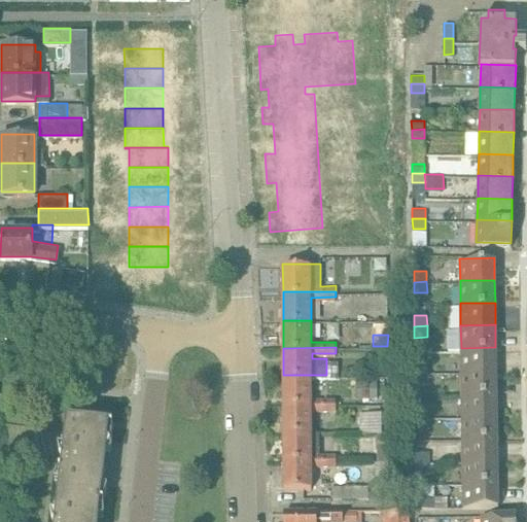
[(495,347),(461,348),(461,371),(496,370),(495,347)]
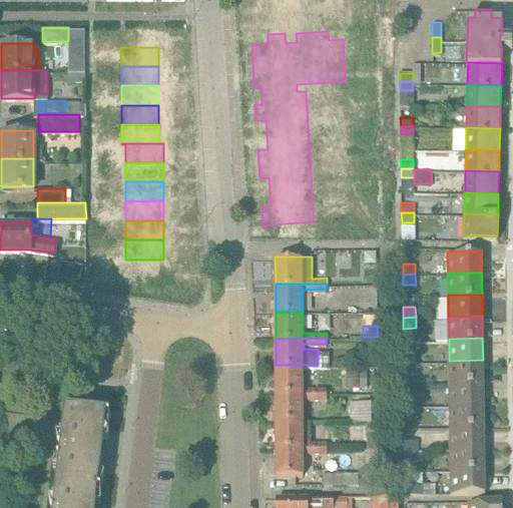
[(403,361),(416,361),(416,350),(403,350),(403,361)]
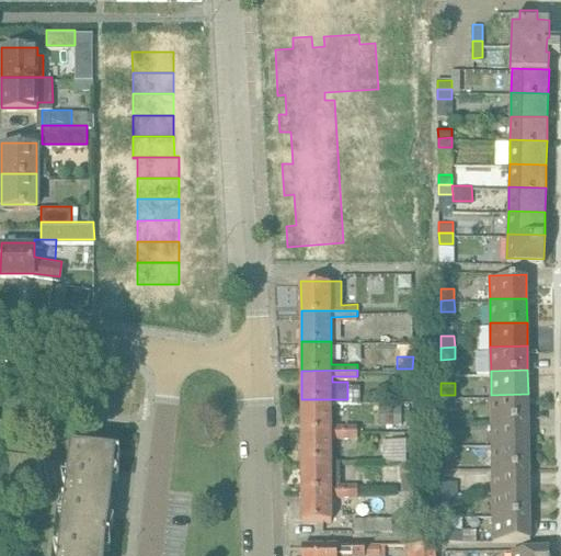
[(528,394),(491,395),(491,418),(528,418),(528,394)]
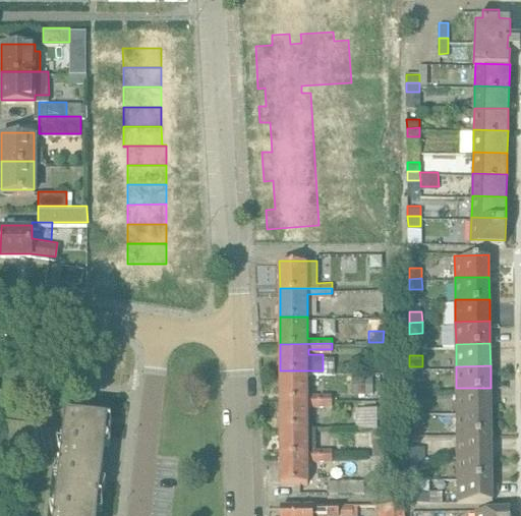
[(422,366),(409,366),(409,378),(422,377),(422,366)]
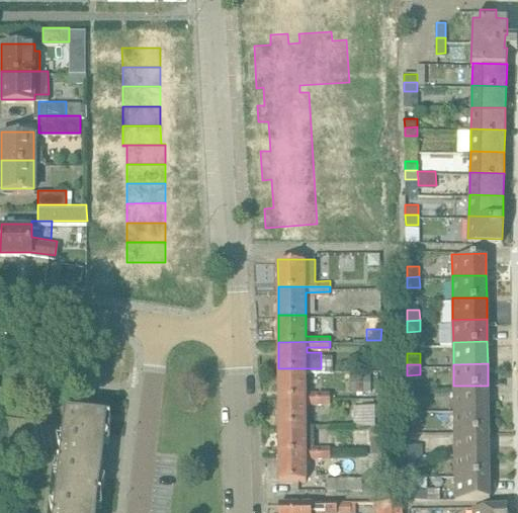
[(306,391),(306,368),(278,368),(278,396),(330,396),(330,391),(306,391)]
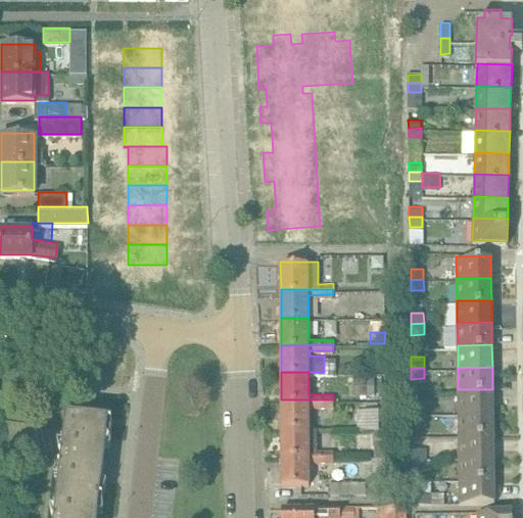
[(353,374),(353,391),(375,391),(375,374),(353,374)]
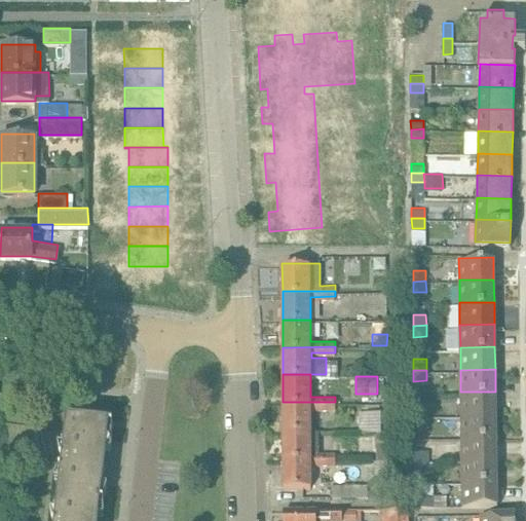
[(495,392),(460,392),(461,414),(495,414),(495,392)]
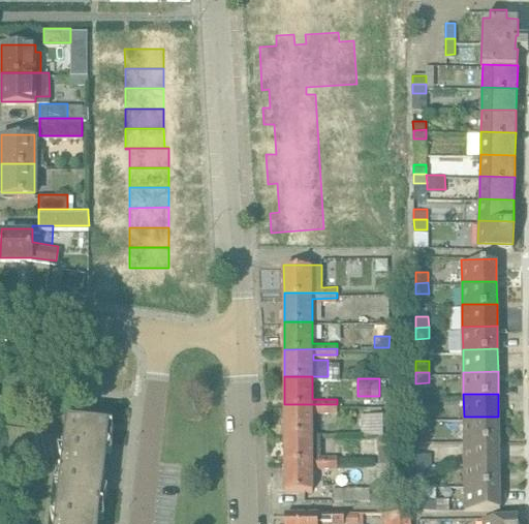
[(337,404),(284,404),(284,432),(312,432),(311,409),(337,409),(337,404)]
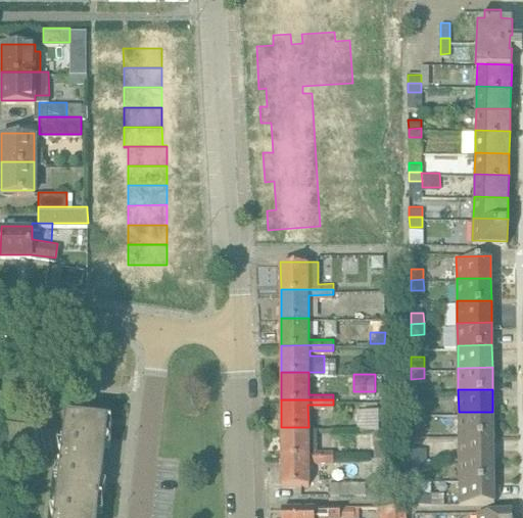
[(412,412),(425,412),(425,401),(412,402),(412,412)]
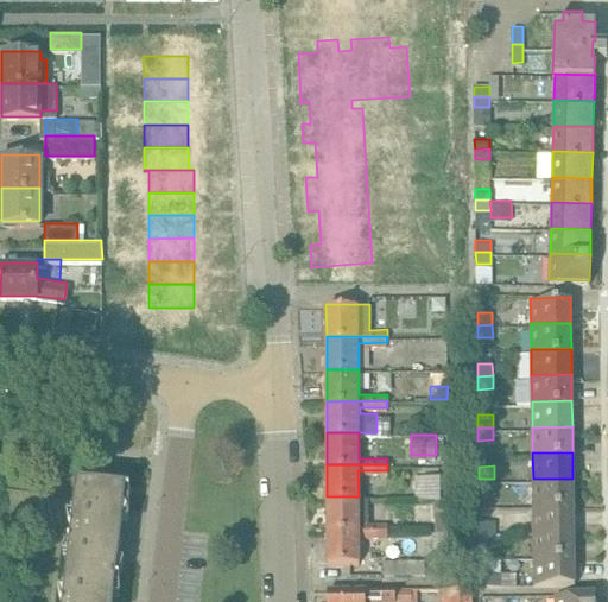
[(438,470),(412,470),(413,494),(438,493),(438,470)]
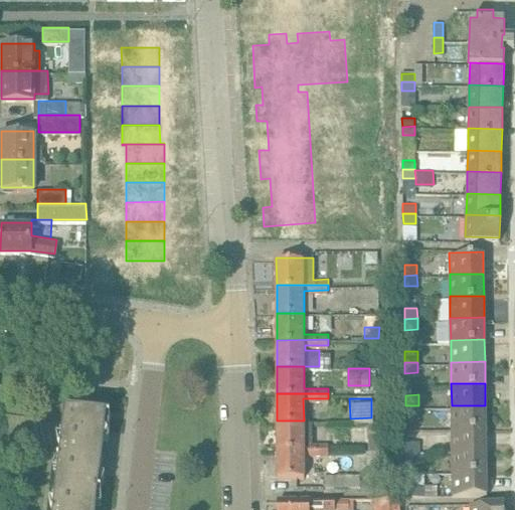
[(418,416),(418,405),(405,405),(405,416),(418,416)]
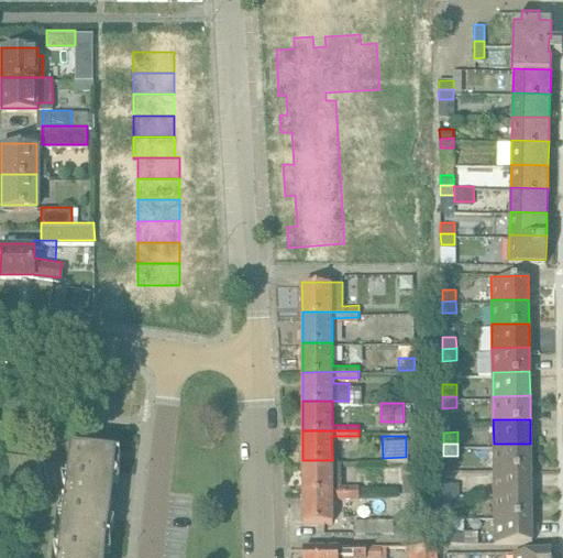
[(531,467),(530,444),(494,444),(494,468),(531,467)]
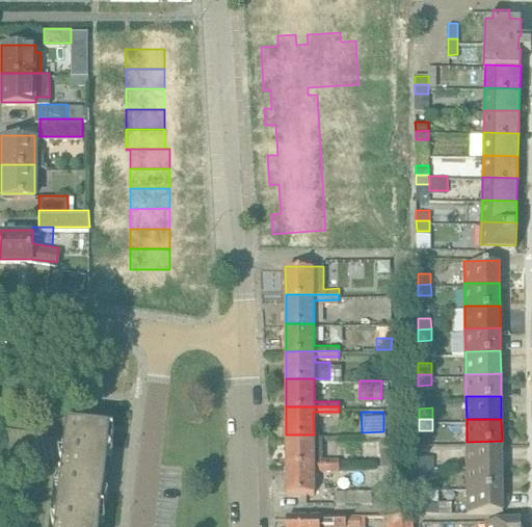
[(70,421),(67,449),(60,500),(100,504),(109,427),(113,428),(113,426),(70,421)]
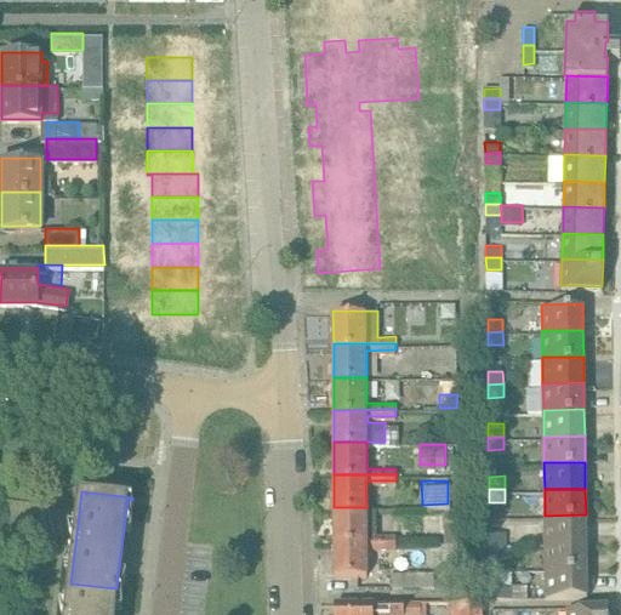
[(366,507),(334,507),(335,540),(396,540),(396,533),(375,533),(375,507),(366,507)]
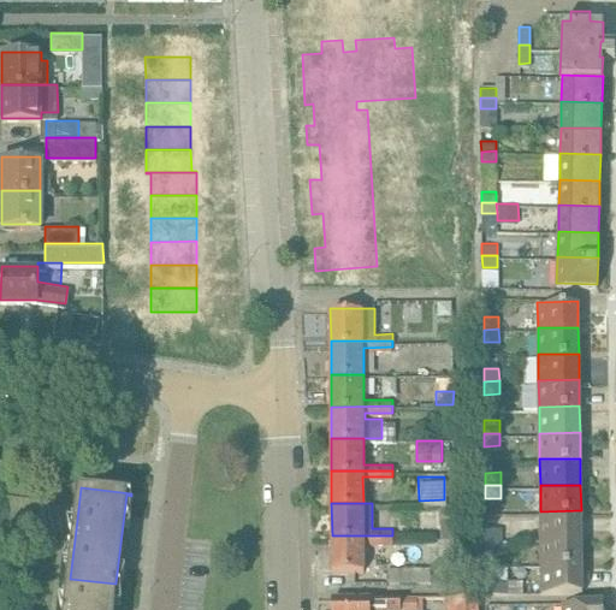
[(452,507),(440,507),(440,538),(452,538),(452,507)]
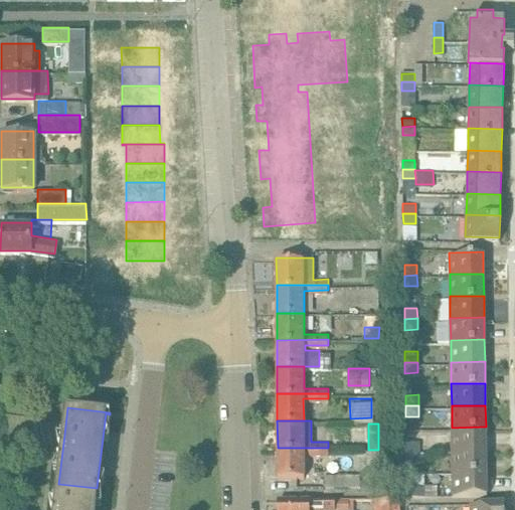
[(486,449),(486,427),(452,428),(452,450),(486,449)]
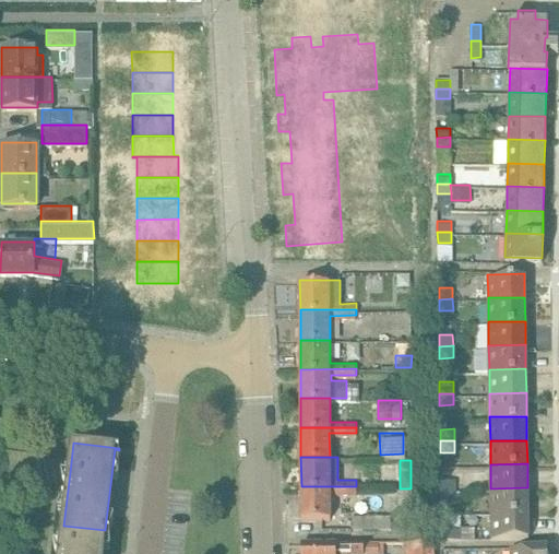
[(441,488),(455,488),(455,476),(441,476),(441,488)]
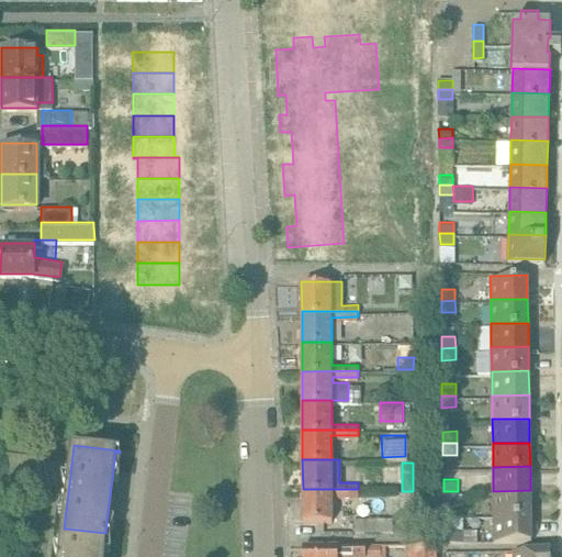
[(358,494),(358,489),(303,489),(303,519),(332,519),(332,494),(358,494)]
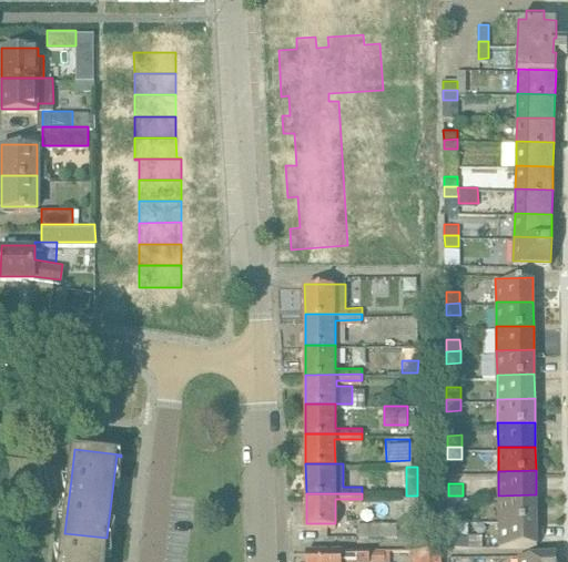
[(536,494),(498,496),(499,520),(536,519),(536,494)]
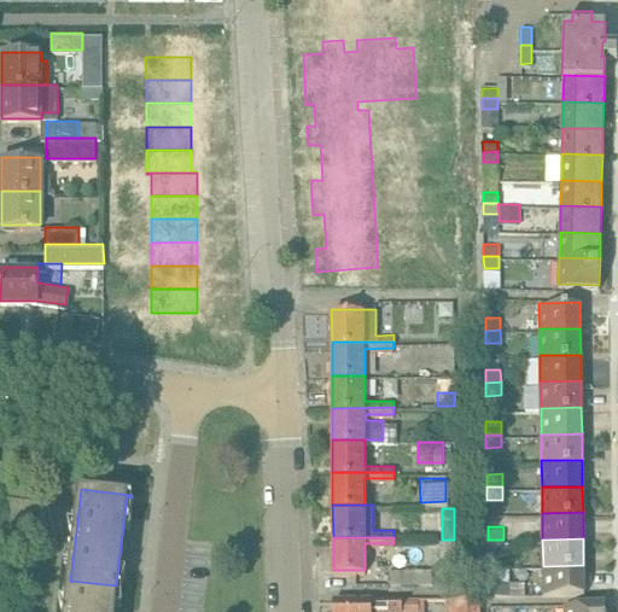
[(503,552),(503,540),(488,540),(488,552),(503,552)]
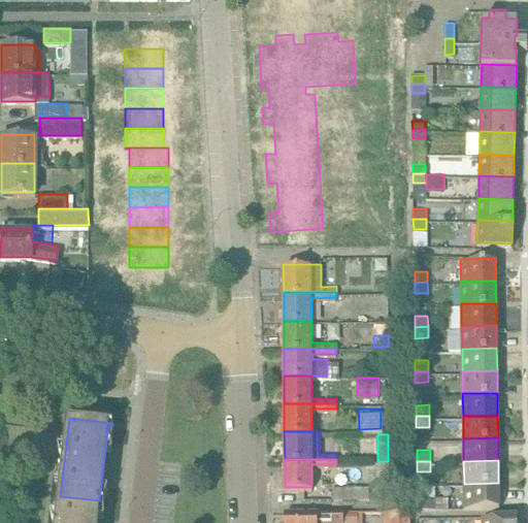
[(499,505),(498,483),(464,484),(464,505),(499,505)]
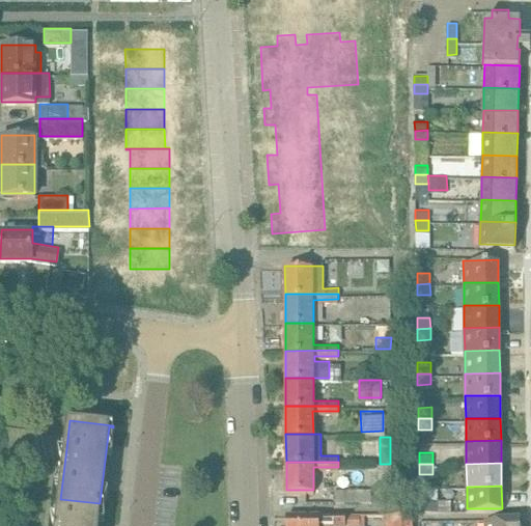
[(334,488),(334,499),(370,498),(370,488),(334,488)]
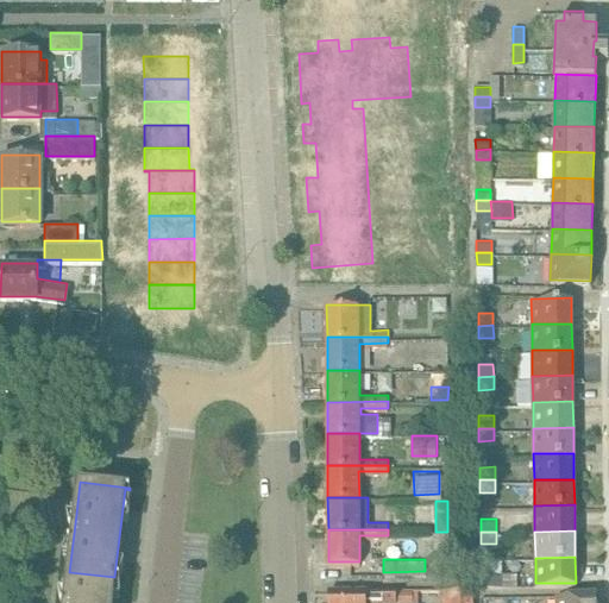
[(501,571),(485,571),(487,584),(501,584),(501,571)]
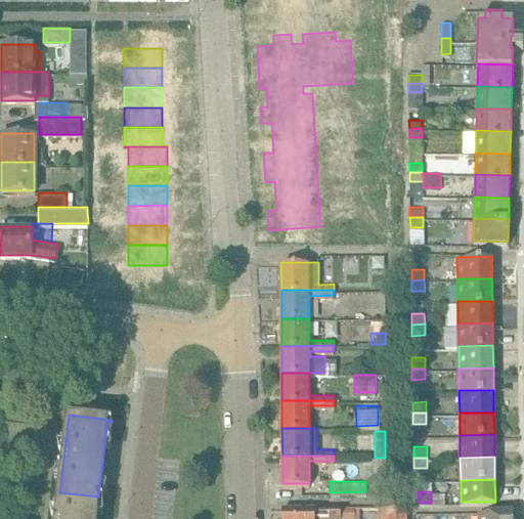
[(95,518),(98,496),(59,492),(56,518),(95,518)]
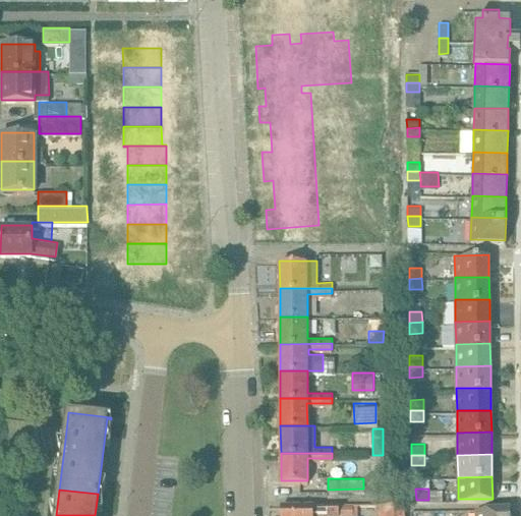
[(402,515),(402,501),(377,502),(377,515),(402,515)]
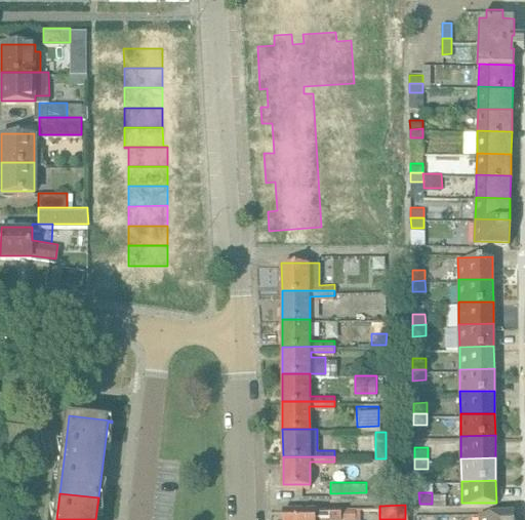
[(341,506),(283,507),(282,519),(315,519),(316,518),(341,518),(341,506)]
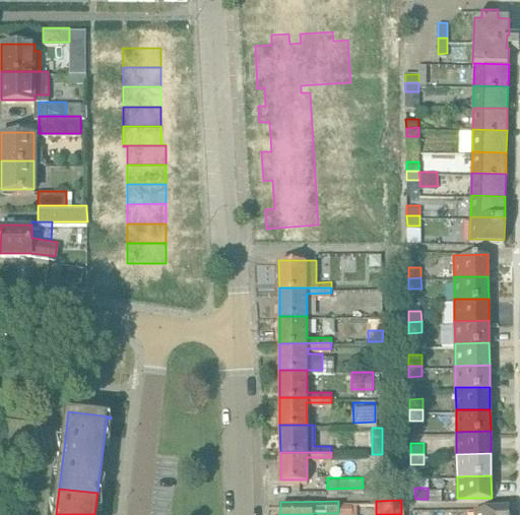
[(474,514),(509,514),(509,505),(474,507),(474,514)]
